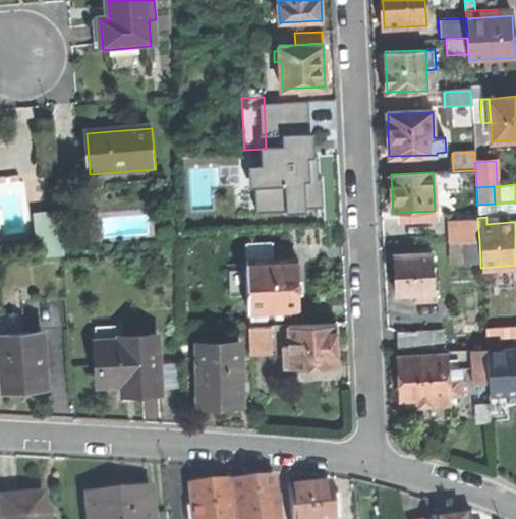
[(104,221),(105,241),(150,238),(149,218),(104,221)]
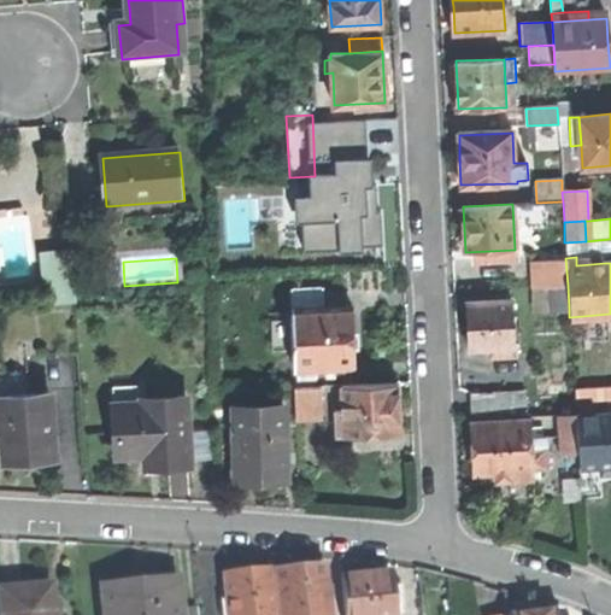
[(545,259),(547,287),(568,286),(565,258),(545,259)]
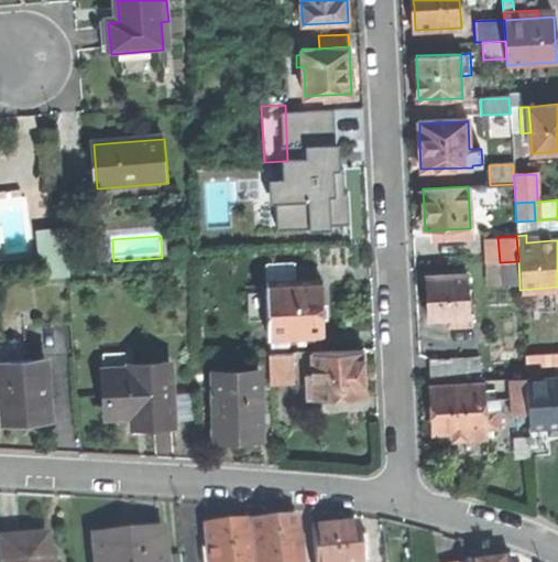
[(501,284),(520,283),(518,261),(500,262),(501,284)]
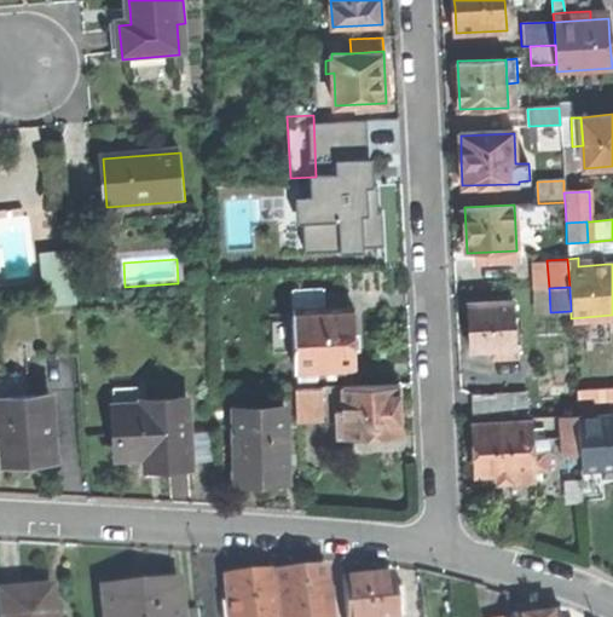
[(291,290),(291,307),(327,306),(327,289),(291,290)]
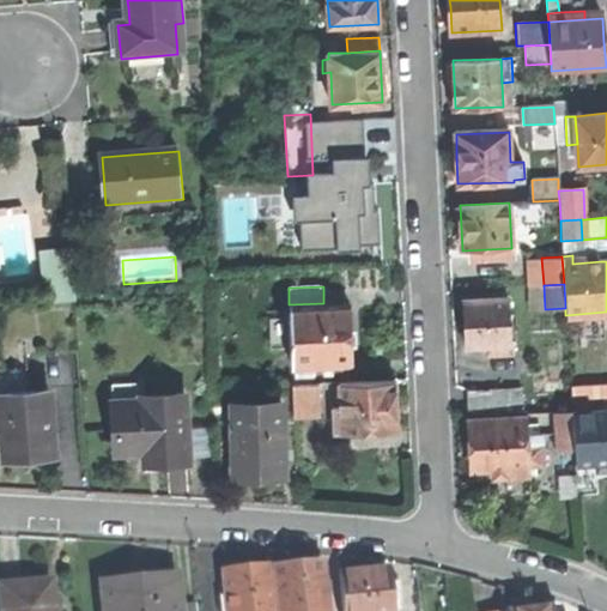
[(465,325),(465,346),(491,345),(491,354),(510,352),(508,298),(463,301),(465,325)]
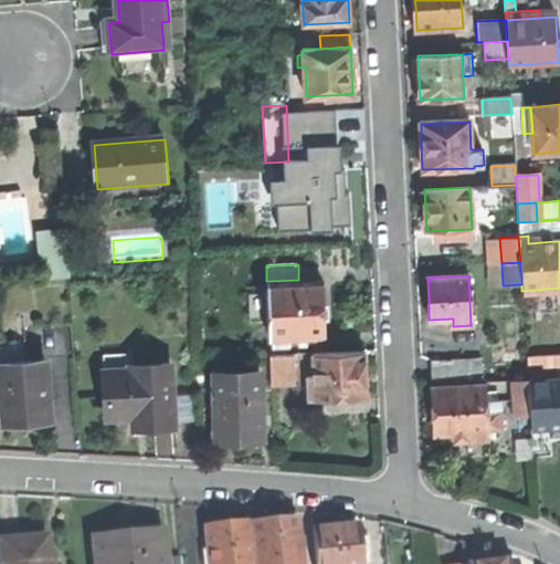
[(293,335),(324,334),(323,309),(321,279),(298,280),(266,281),(268,336),(293,335)]
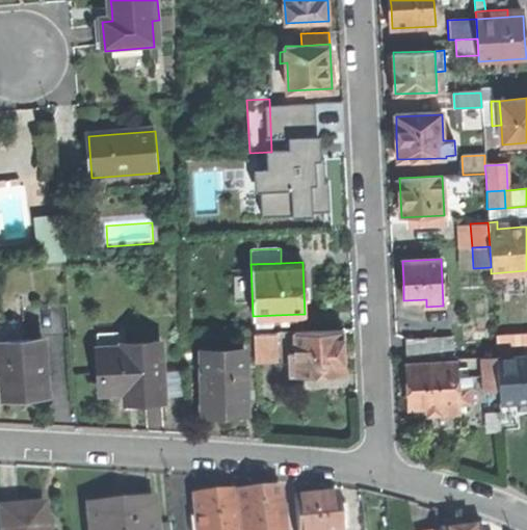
[(277,323),(275,315),(253,316),(253,323),(277,323)]
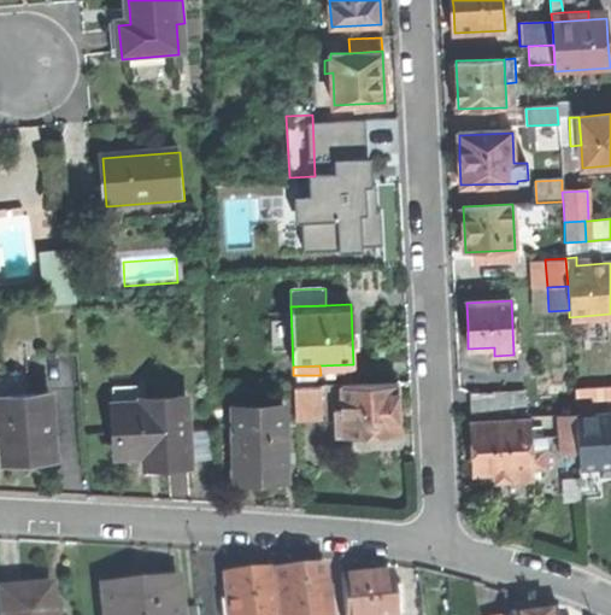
[(335,435),(398,433),(397,409),(395,382),(339,384),(340,410),(335,410),(335,435)]
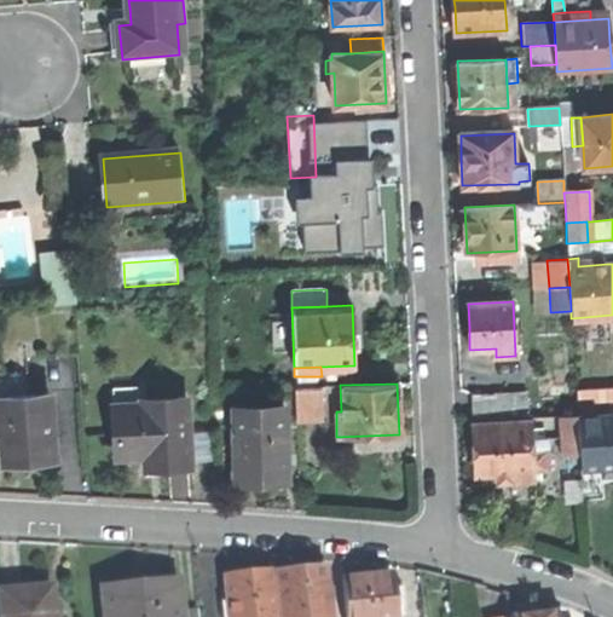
[(294,388),(294,403),(322,402),(322,387),(294,388)]
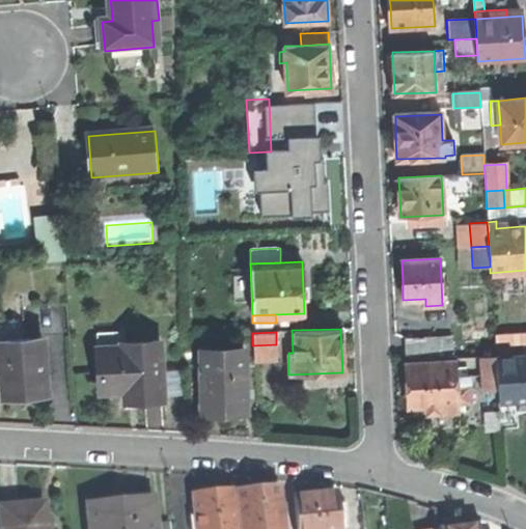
[(505,344),(525,343),(524,332),(494,334),(495,344),(505,344)]
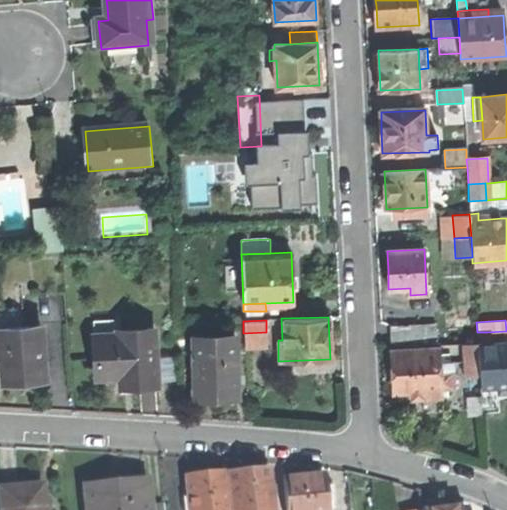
[(390,326),(390,346),(421,345),(420,325),(390,326)]
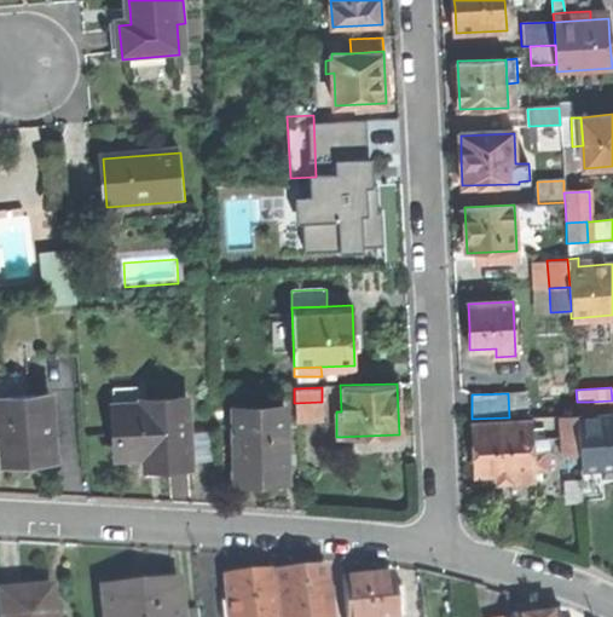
[(0,424),(5,425),(9,463),(28,462),(55,460),(50,395),(0,398),(0,424)]
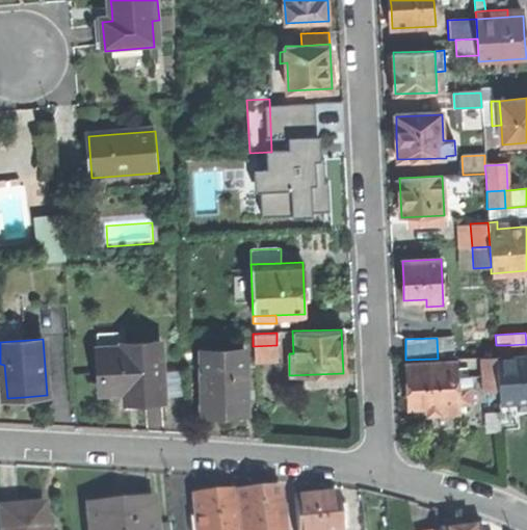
[(103,350),(106,392),(129,390),(130,402),(149,401),(167,399),(163,341),(126,344),(126,349),(103,350)]
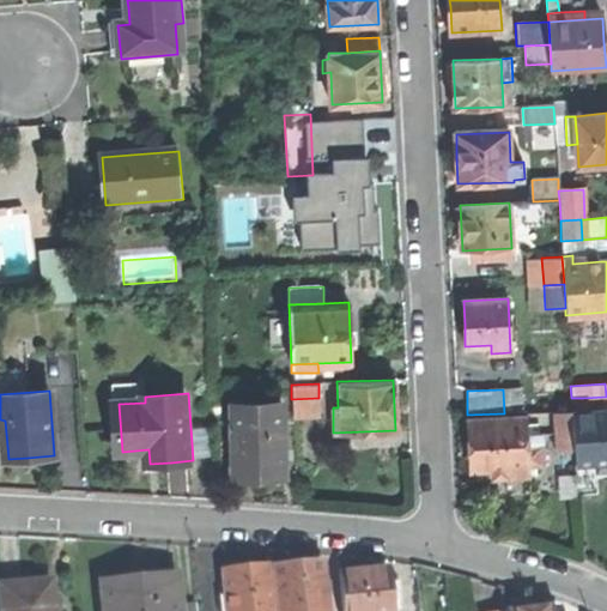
[(571,398),(572,415),(584,413),(583,398),(571,398)]
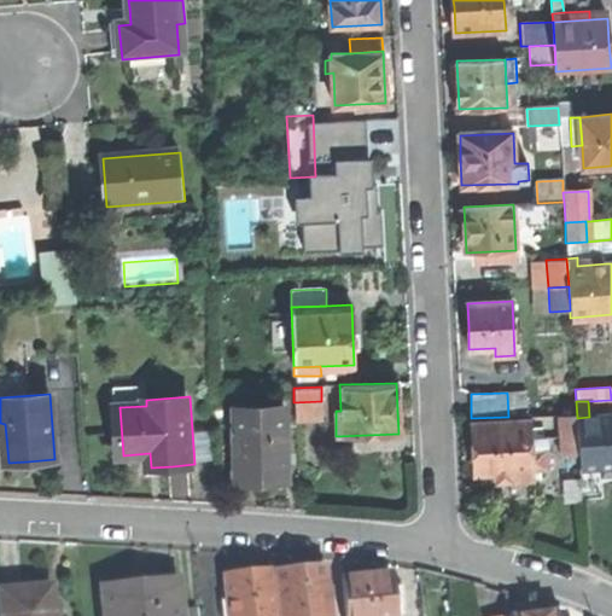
[(261,480),(286,478),(284,407),(235,410),(238,481),(261,480)]
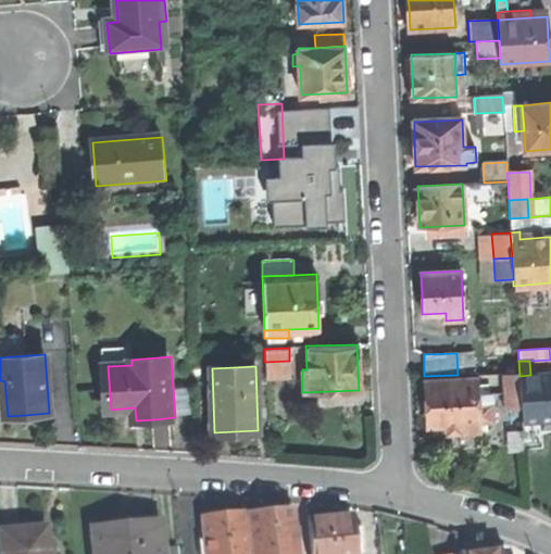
[(521,410),(522,420),(540,419),(540,429),(550,428),(550,373),(530,375),(520,376),(521,410)]
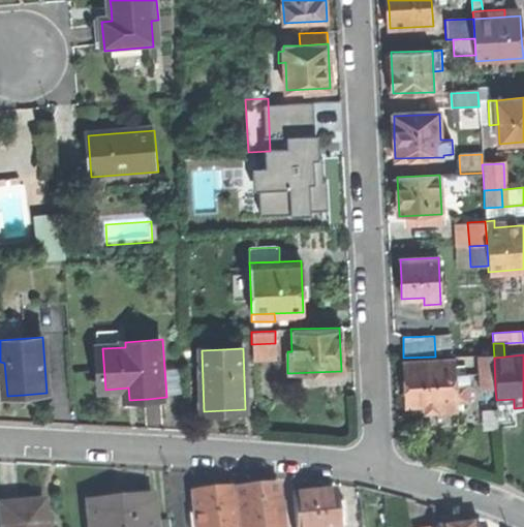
[(481,390),(495,390),(494,358),(479,358),(481,390)]
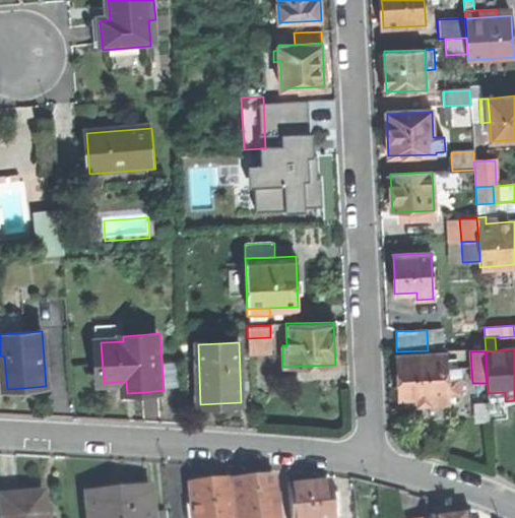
[(445,355),(397,357),(397,378),(398,398),(415,397),(415,406),(447,405),(447,396),(459,396),(459,379),(446,380),(445,355)]
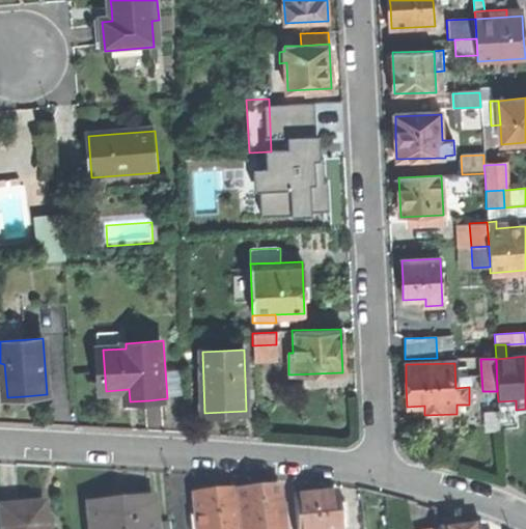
[(234,490),(239,528),(280,528),(275,484),(251,488),(234,490)]
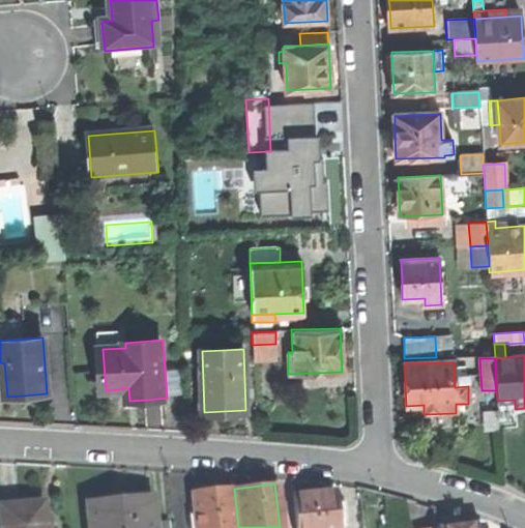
[(198,527),(232,527),(228,489),(210,490),(194,492),(196,507),(198,527)]
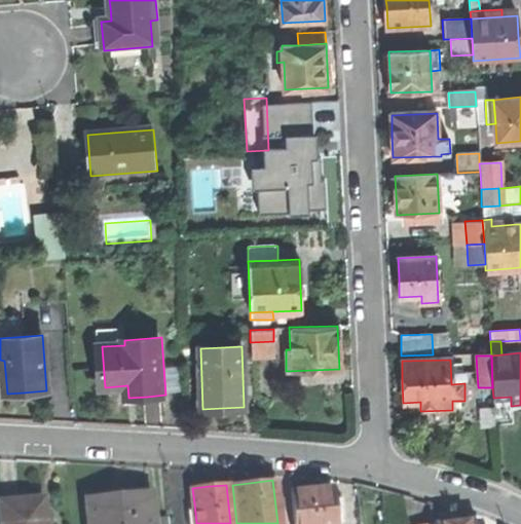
[(332,523),(330,488),(306,490),(289,492),(291,523),(332,523)]
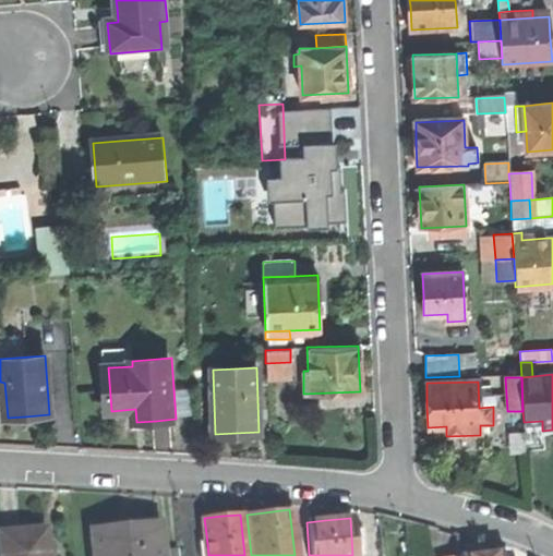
[(92,533),(94,555),(161,555),(158,526),(120,530),(92,533)]
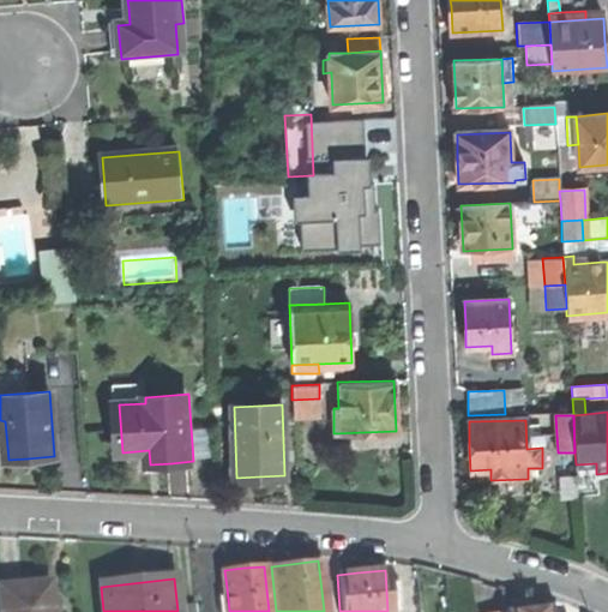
[(49,611),(48,583),(24,586),(1,587),(2,611),(49,611)]
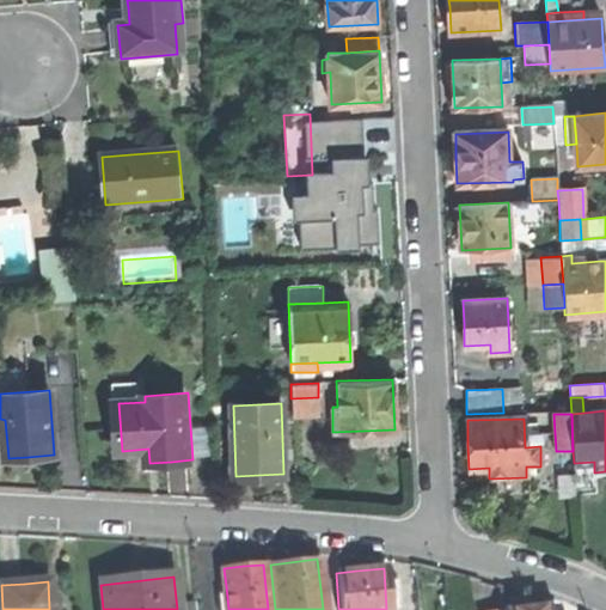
[(220,609),(228,609),(226,586),(218,587),(220,609)]
